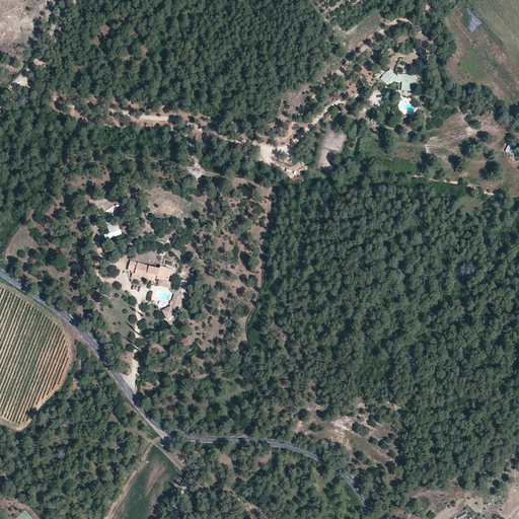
[(380,79),(384,82),(390,75),(395,79),(393,80),(403,82),(403,85),(402,88),(411,90),(412,85),(416,85),(418,76),(405,74),(404,75),(398,74),(396,76),(391,72),(390,74),(387,72),(380,79)]
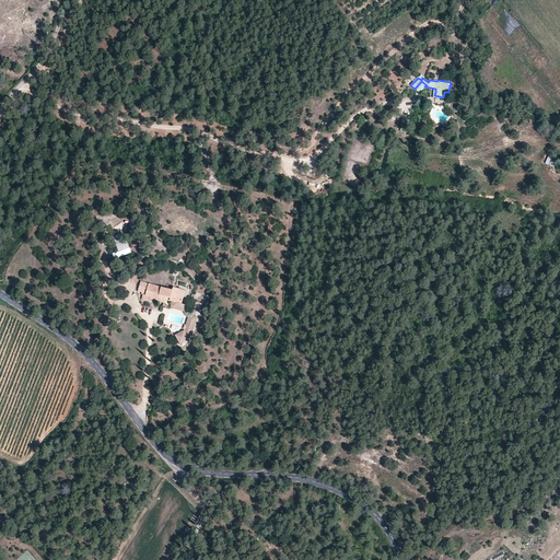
[(421,81),(415,89),(420,92),(424,86),(427,85),(421,81)]
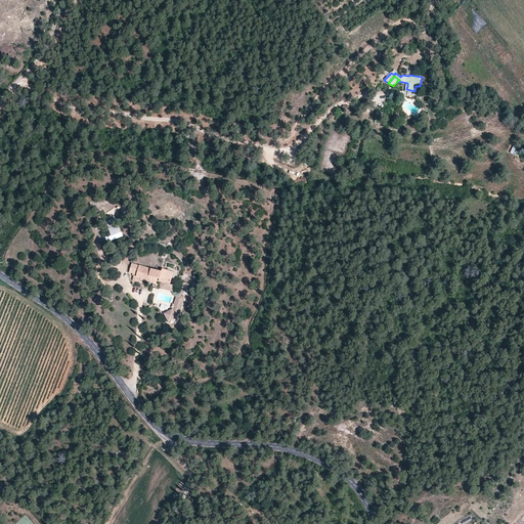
[(106,243),(123,238),(118,219),(106,222),(111,236),(105,237),(106,243)]
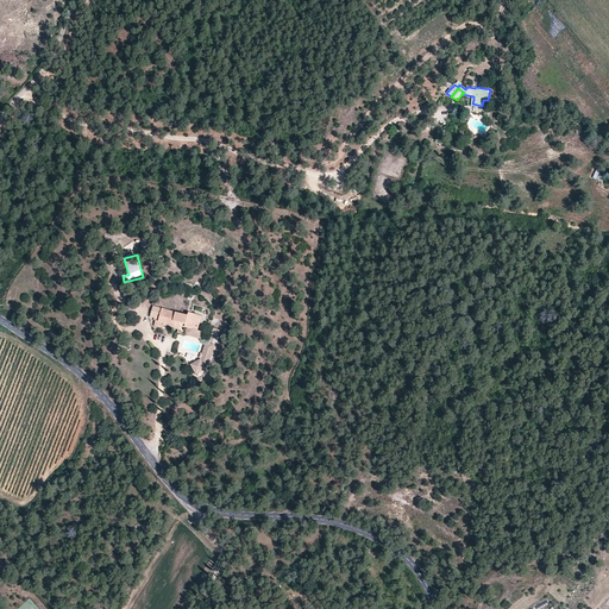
[(196,339),(198,332),(202,318),(189,314),(188,319),(154,308),(151,318),(157,320),(159,321),(158,322),(156,322),(155,327),(163,330),(163,327),(179,332),(180,328),(188,331),(186,336),(196,339)]
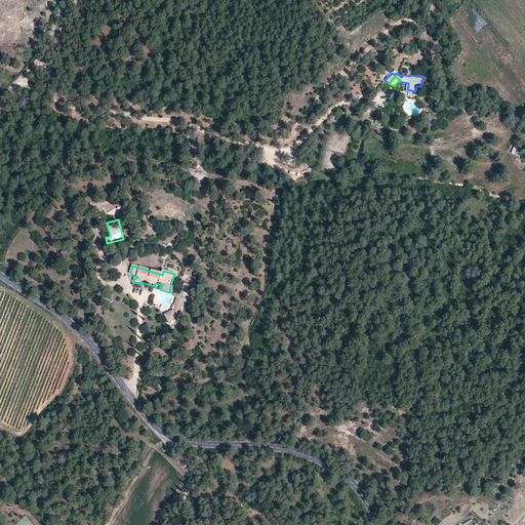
[(172,311),(177,319),(178,318),(187,298),(180,296),(178,301),(179,303),(178,306),(175,305),(174,306),(172,311)]
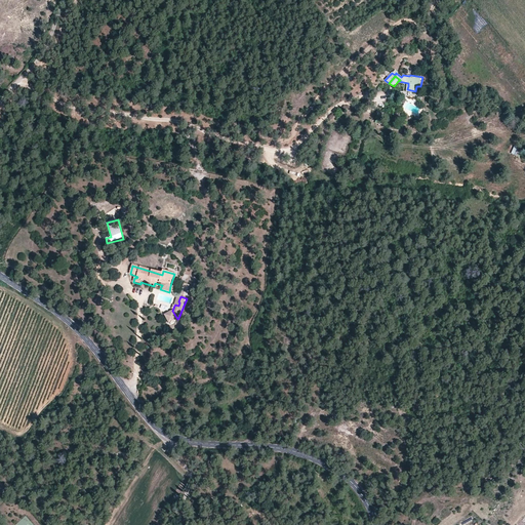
[(169,323),(177,319),(172,311),(164,315),(169,323)]
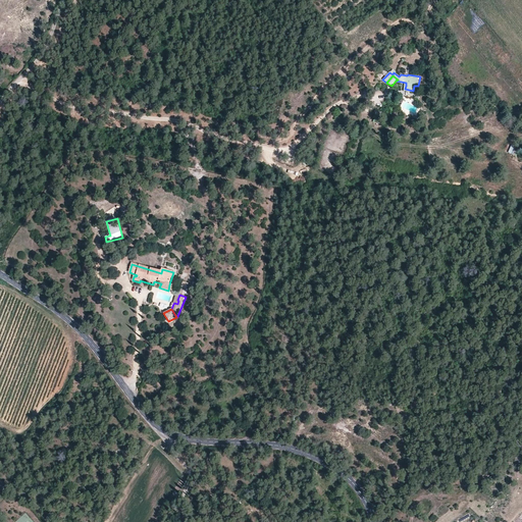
All buildings are outlined.
